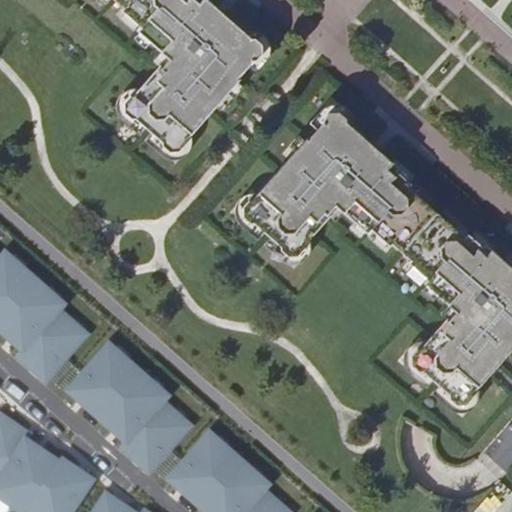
[(115,0),(124,7),(122,9),(140,26),(136,30),(169,59),(162,67),(159,65),(133,95),(129,95),(123,102),(124,112),(130,118),(134,118),(161,142),(161,145),(168,151),(177,151),(184,144),(183,140),(238,78),(236,77),(251,60),(255,60),(261,53),(261,44),(254,38),(250,38),(206,0),(115,0)]
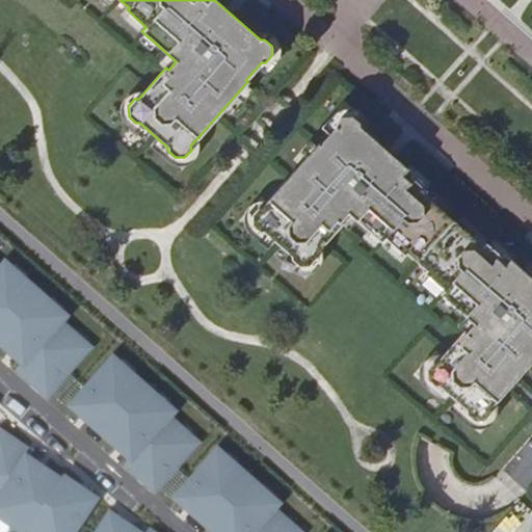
[(318,143),(261,207),(258,208),(250,215),(251,224),(259,231),(262,231),(290,256),(291,260),(298,266),(308,265),(314,258),(314,254),(342,222),(339,220),(347,212),(380,242),(384,238),(403,255),(405,253),(426,271),(424,273),(443,290),(440,294),(473,324),(466,333),(463,330),(435,362),(431,363),(425,370),(426,379),(433,386),(437,386),(464,410),(466,415),(472,421),(482,420),(488,413),(488,409),(531,360),(531,280),(503,254),(500,257),(485,244),(482,246),(423,194),(426,191),(410,179),(414,175),(358,126),(357,123),(350,115),(341,116),(335,124),(335,127),(319,145),(318,143)]
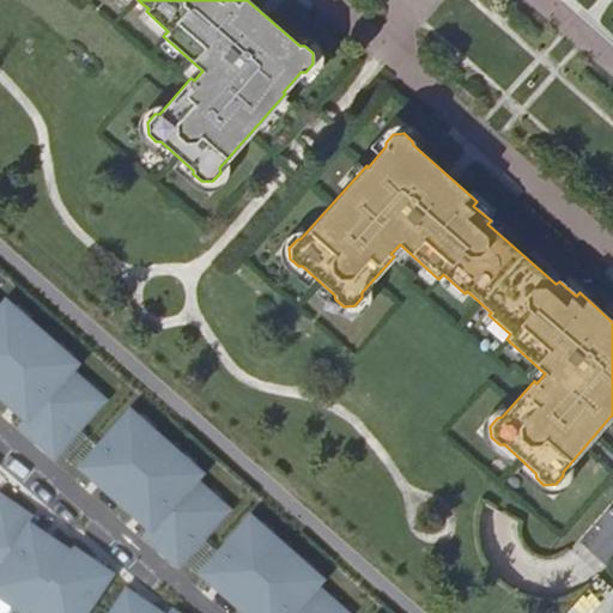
[(85,364),(8,299),(0,309),(0,395),(30,424),(85,364)]
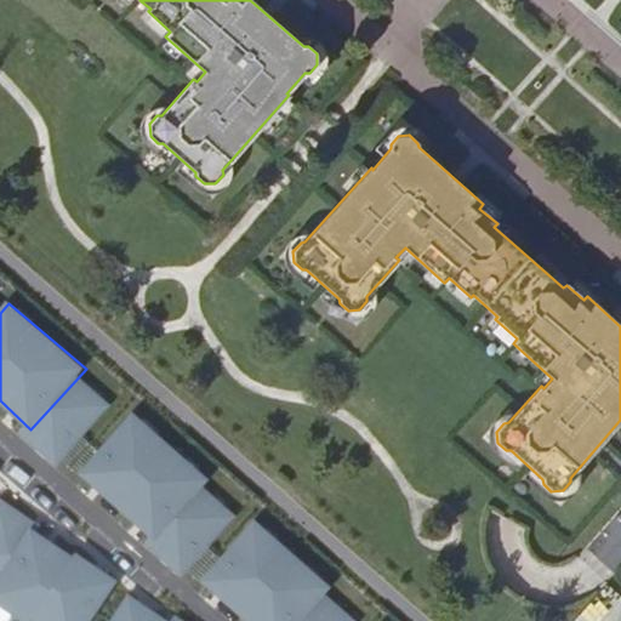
[(211,480),(134,417),(77,474),(147,546),(211,480)]
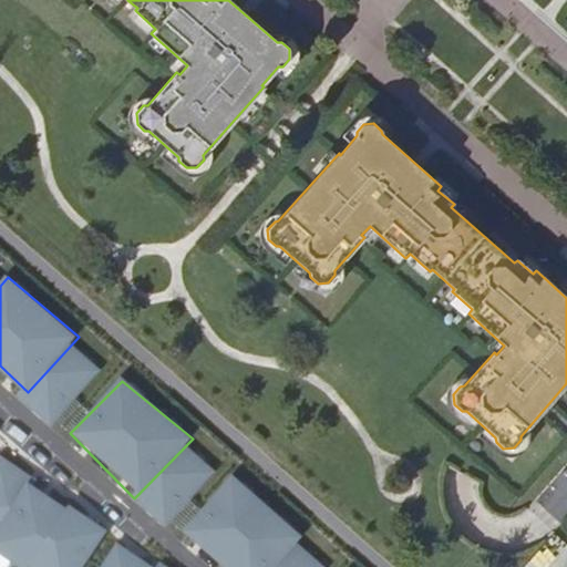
[(0,460),(0,549),(28,566),(86,566),(111,529),(0,460)]
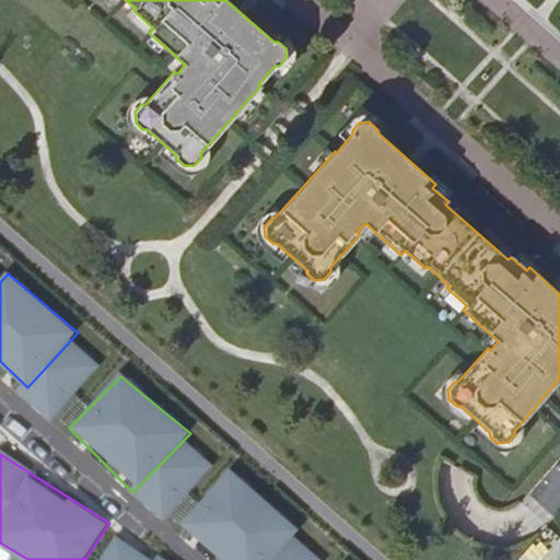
[(275,559),(303,533),(231,469),(187,523),(223,559),(275,559)]
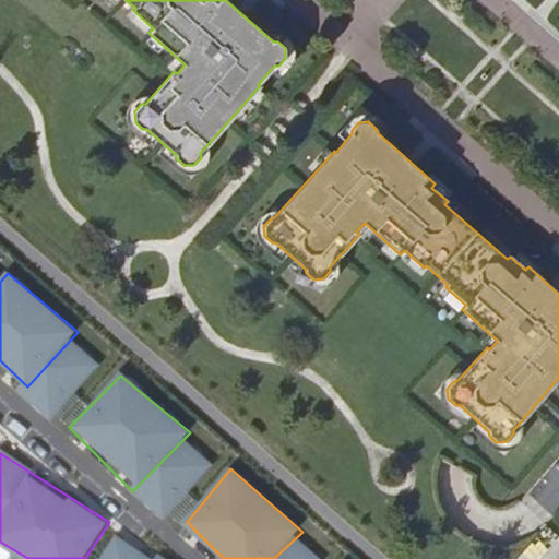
[(558,535),(549,525),(518,558),(545,558),(558,545),(558,535)]
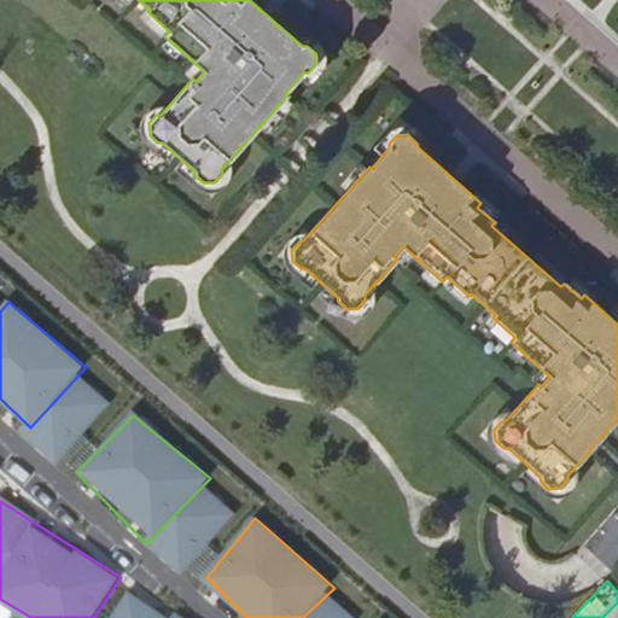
[(180,617),(128,588),(109,617),(180,617)]
